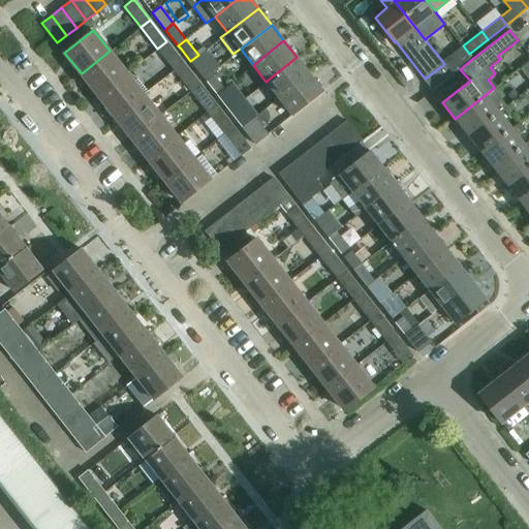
[(174,70),(183,62),(166,41),(157,49),(174,70)]
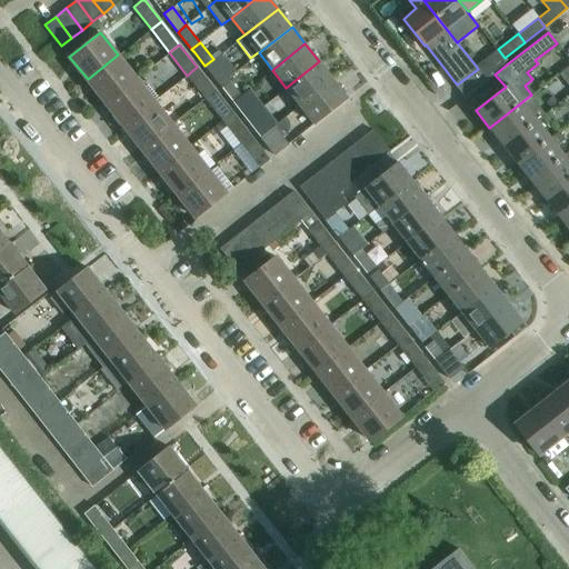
[(498,49),(476,66),(478,69),(487,80),(495,73),(495,75),(508,63),(503,59),(505,58),(498,49)]
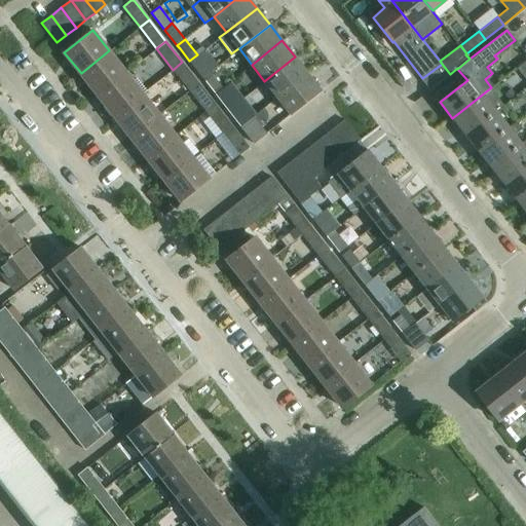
[(81,73),(98,95),(126,72),(109,50),(81,73)]
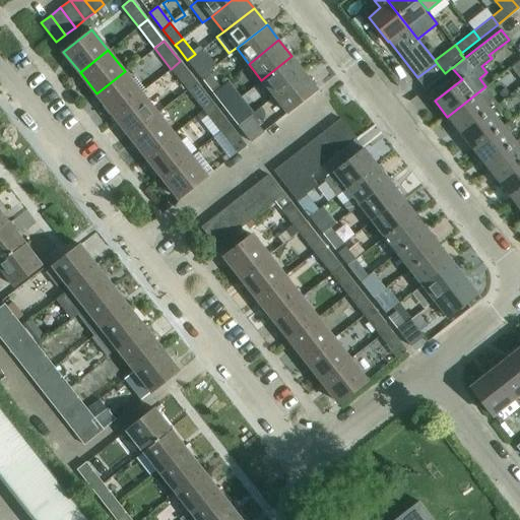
[(200,76),(207,70),(195,54),(187,60),(200,76)]
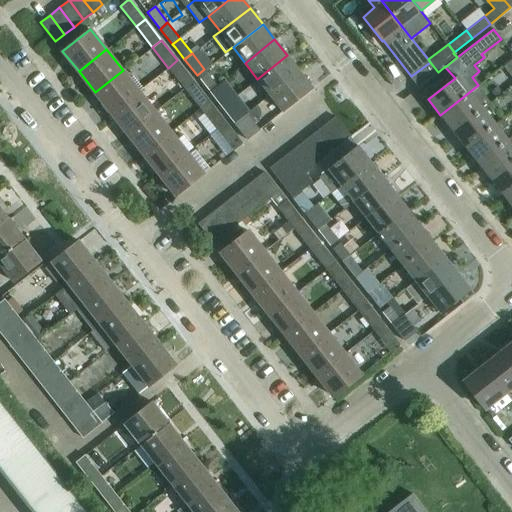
[(270,95),(300,72),(287,55),(257,79),(270,95)]
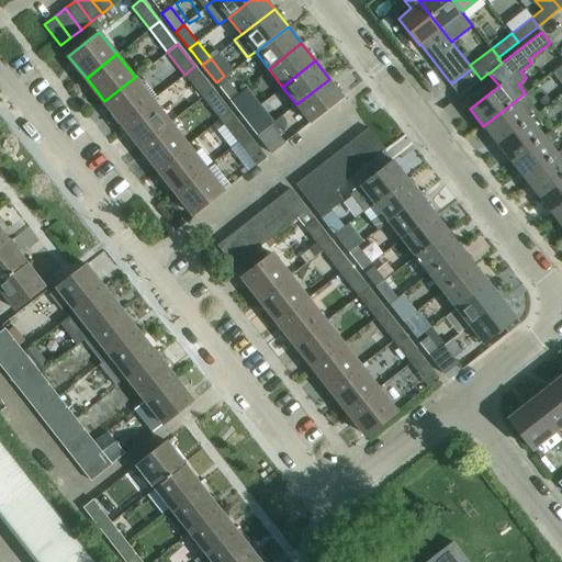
[(561,85),(561,65),(552,72),(561,85)]
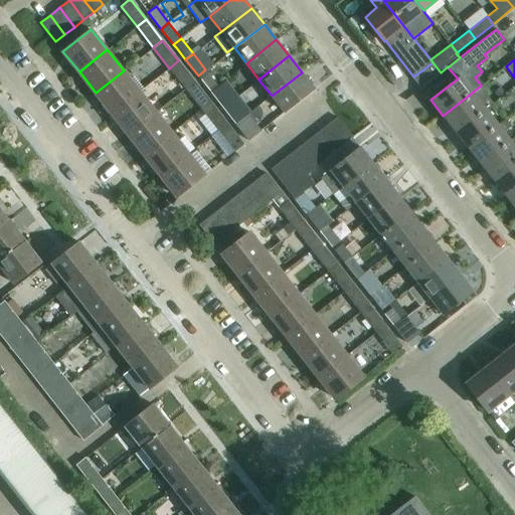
[(185,89),(195,81),(178,60),(169,68),(185,89)]
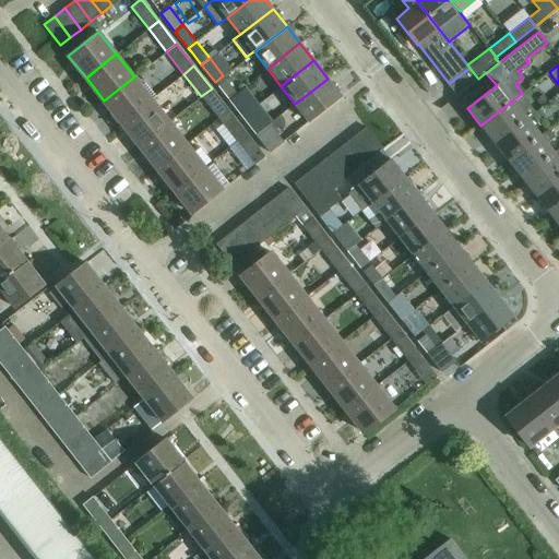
[(449,83),(448,84),(456,95),(478,79),(470,68),(449,83)]
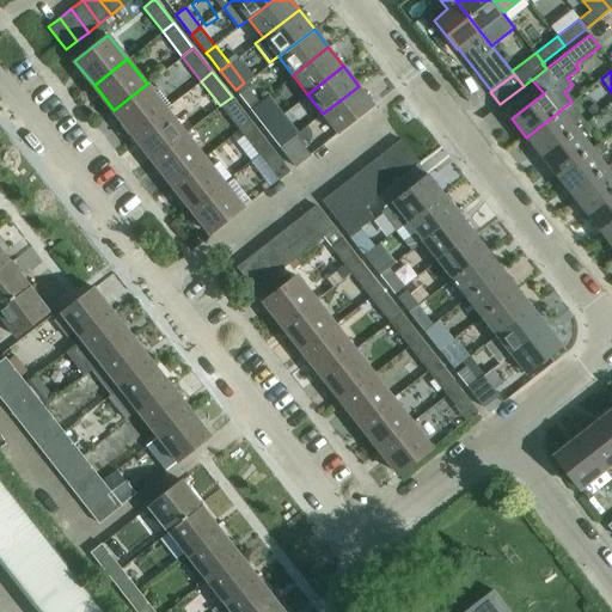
[(249,109),(258,102),(244,83),(236,90),(249,109)]
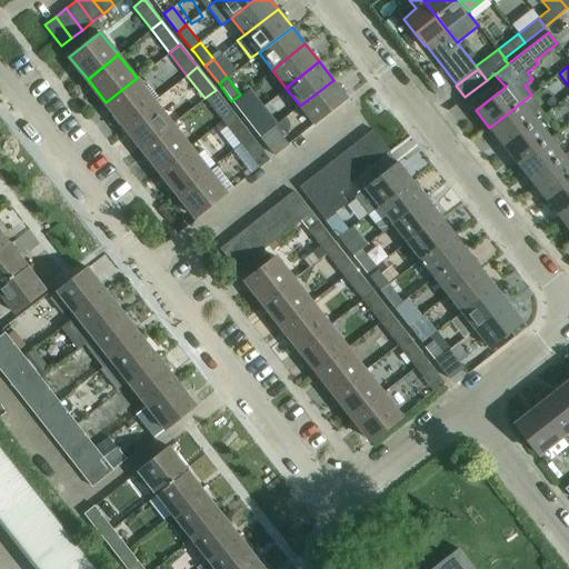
[(148,86),(145,89),(137,78),(106,102),(123,126),(155,101),(158,98),(148,86)]
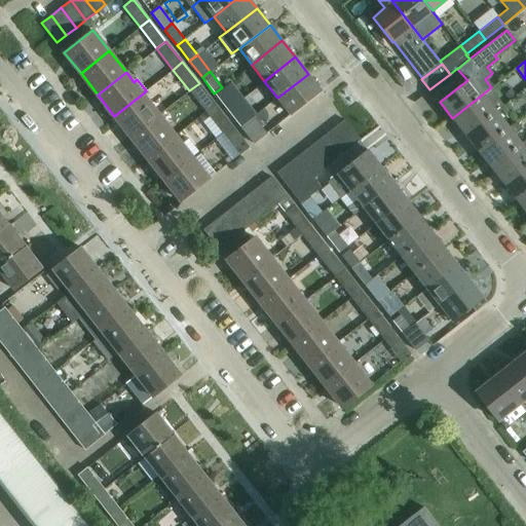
[(290,114),(321,89),(308,74),(277,98),(290,114)]
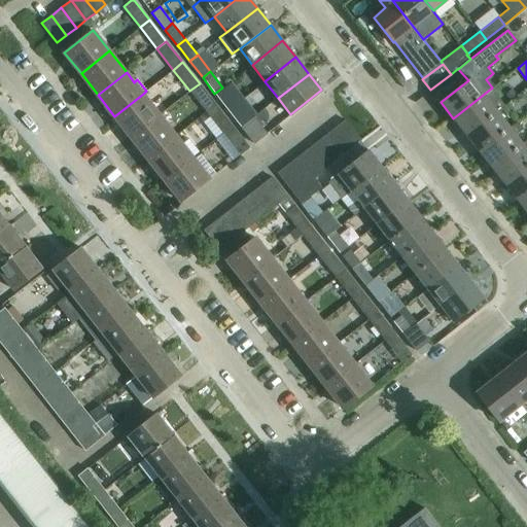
[(207,112),(216,105),(200,83),(189,91),(207,112)]
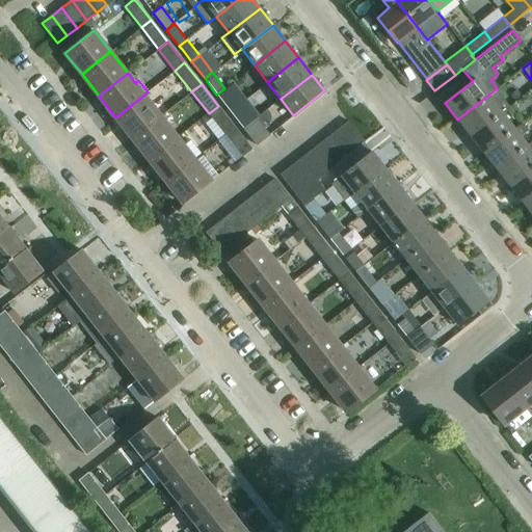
[(245,86),(237,90),(246,108),(255,104),(245,86)]
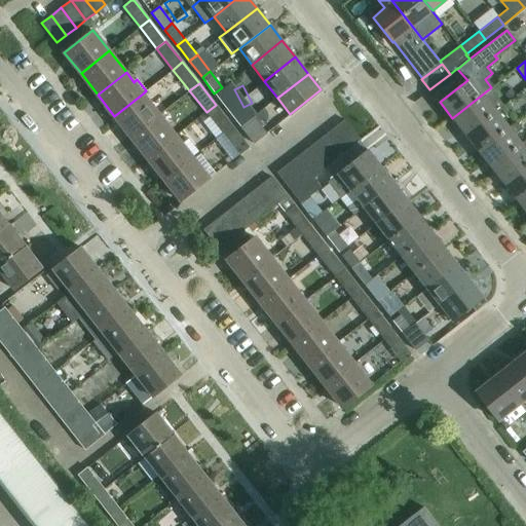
[(227,110),(235,104),(222,87),(214,94),(227,110)]
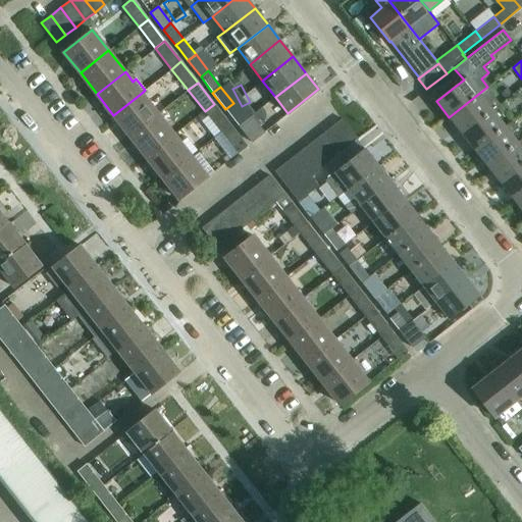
[(461,134),(500,103),(487,87),(449,117),(461,134)]
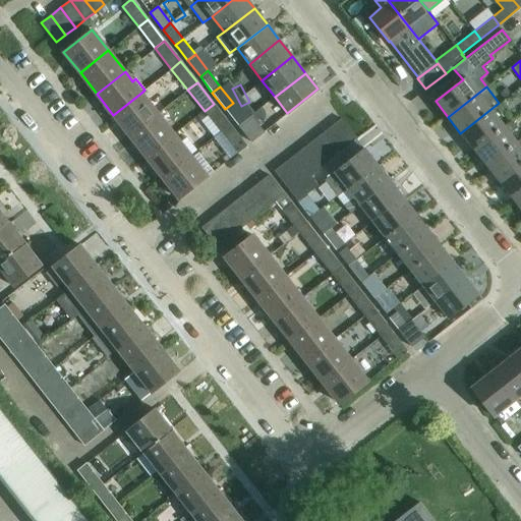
[(113,115),(129,135),(158,113),(141,93),(113,115)]
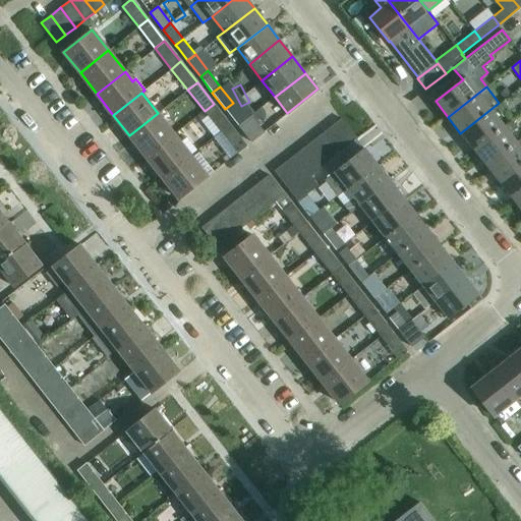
[(238,126),(246,120),(233,103),(225,109),(238,126)]
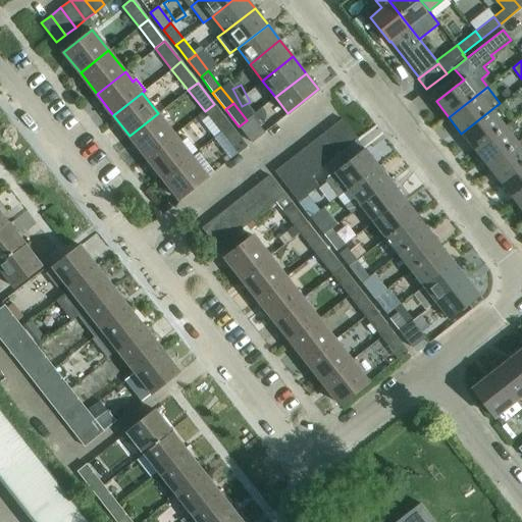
[(474,150),(506,125),(499,116),(506,111),(500,103),(461,134),(474,150)]
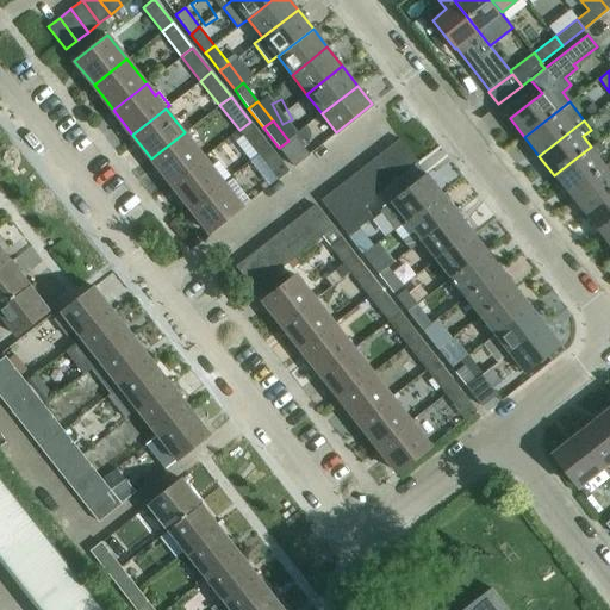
[(240,130),(259,154),(269,145),(250,122),(240,130)]
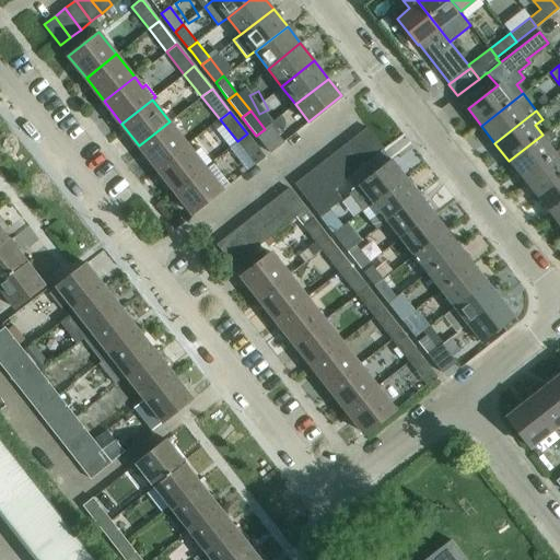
[(156,168),(187,144),(170,121),(139,146),(156,168)]
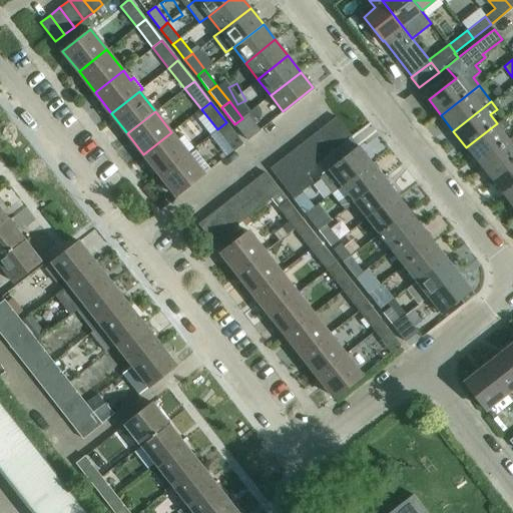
[(247,139),(260,129),(247,114),(242,118),(234,124),(247,139)]
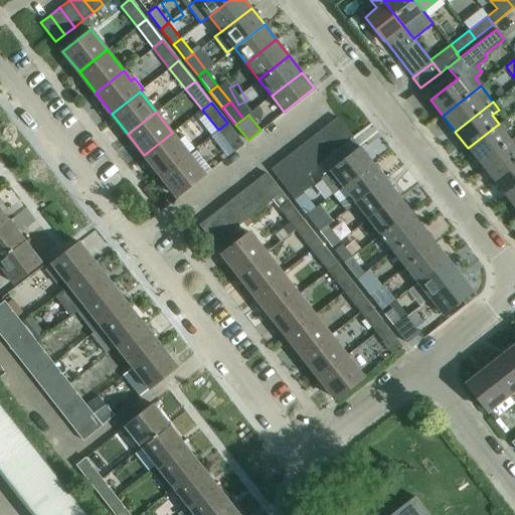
[(343,145),(353,137),(337,117),(327,125),(343,145)]
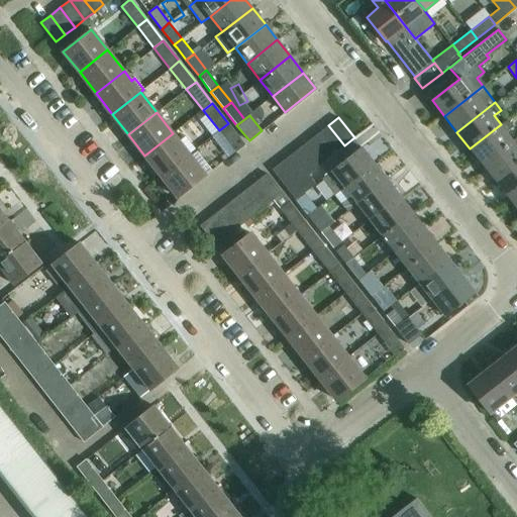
[(482,165),(513,140),(506,131),(513,125),(508,118),(501,124),(470,148),(482,165)]
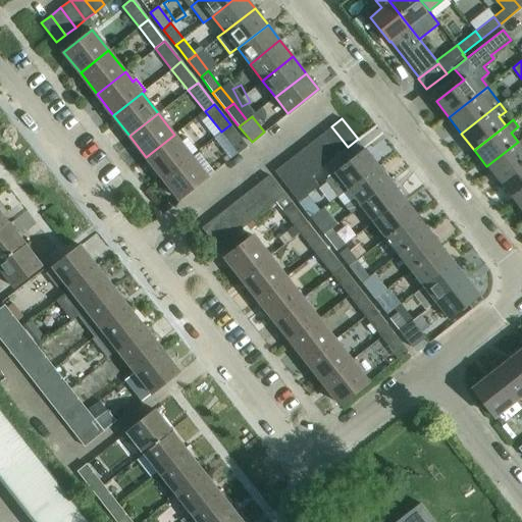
[(238,153),(247,146),(230,124),(221,132),(238,153)]
